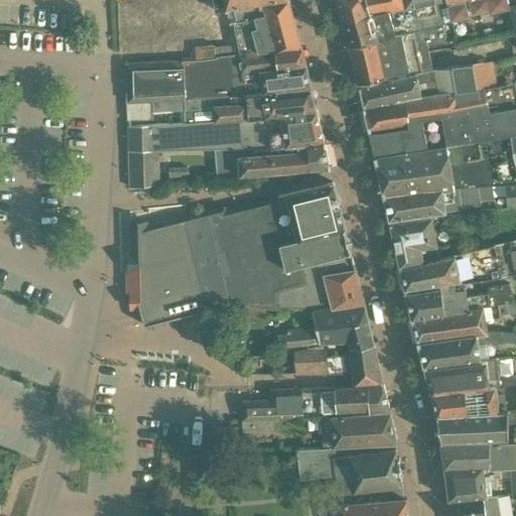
[(221,35),(222,45),(215,46),(215,44),(195,46),(196,60),(218,59),(247,55),(301,46),(288,0),(282,0),(269,2),(272,15),(236,22),(229,24),(231,34),(221,35)]
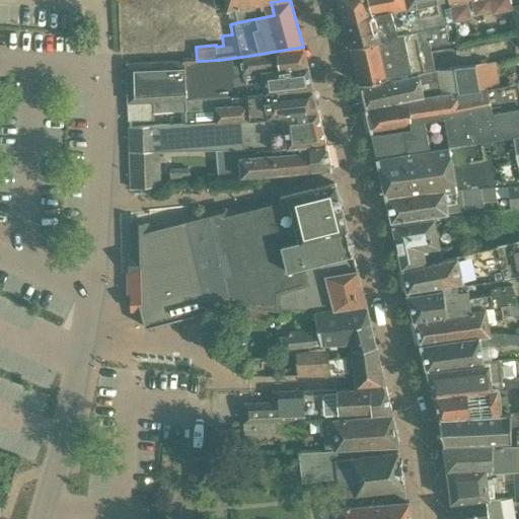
[(213,0),(216,12),(227,9),(230,24),(237,22),(274,15),(271,2),(284,0),(213,0)]
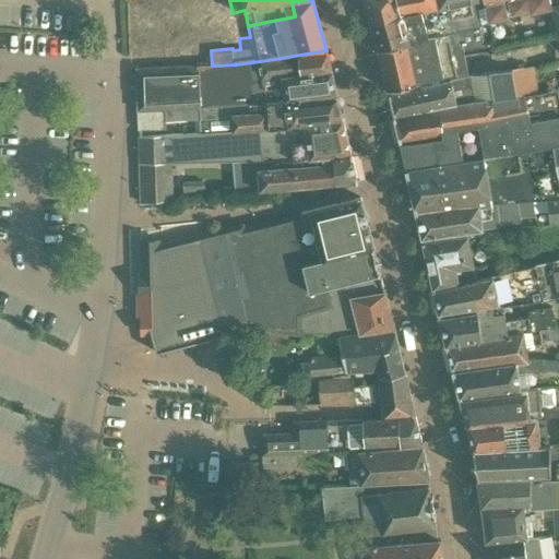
[(438,13),(436,0),(364,0),(371,25),(426,15),(438,13)]
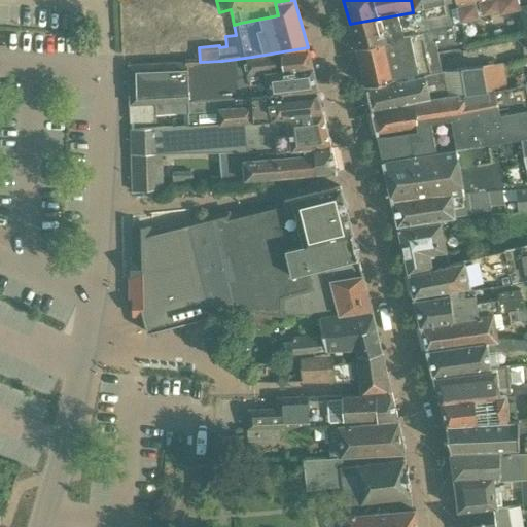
[(411,0),(413,12),(401,14),(405,35),(416,33),(452,25),(460,24),(460,22),(454,0),(411,0)]
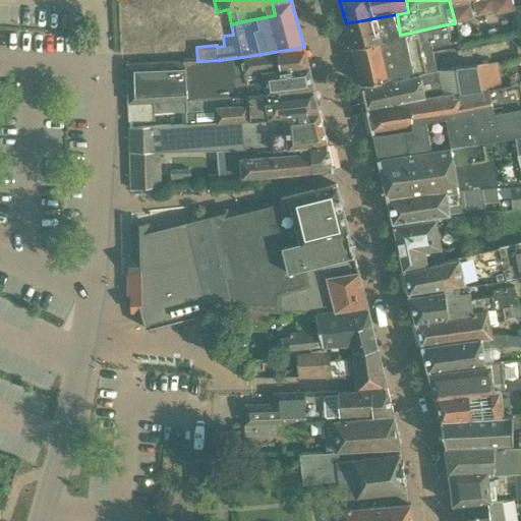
[(467,0),(449,0),(455,21),(472,17),(469,3),(467,0)]
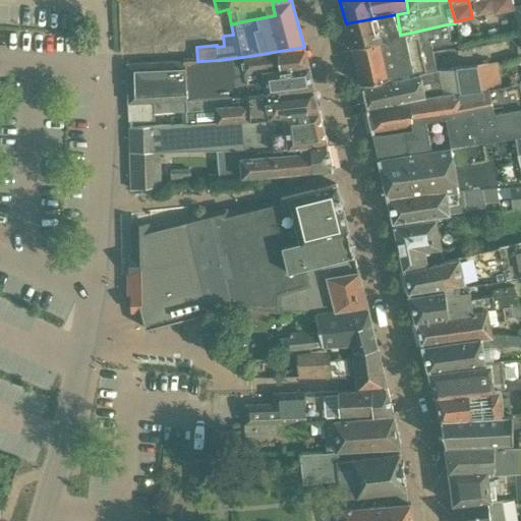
[(493,0),(467,0),(469,3),(475,2),(479,15),(495,11),(494,9),(495,8),(493,0)]
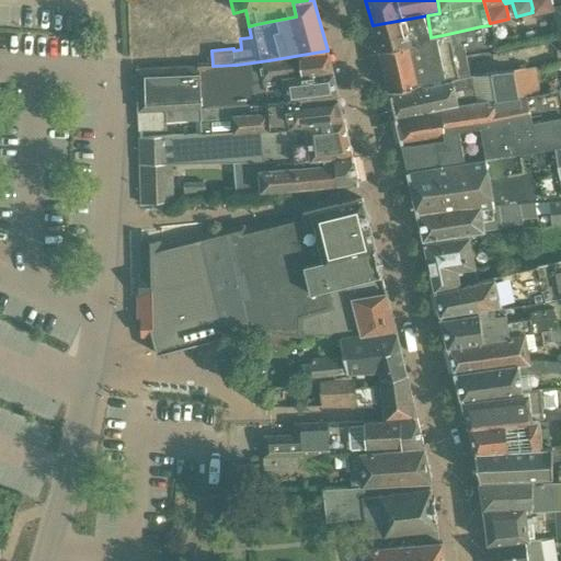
[(530,0),(533,9),(531,10),(533,12),(534,20),(554,14),(553,8),(550,0),(530,0)]
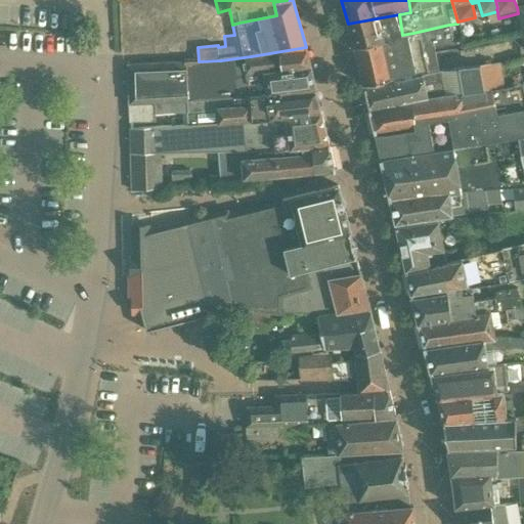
[(402,35),(399,14),(348,24),(354,47),(403,37),(402,35)]
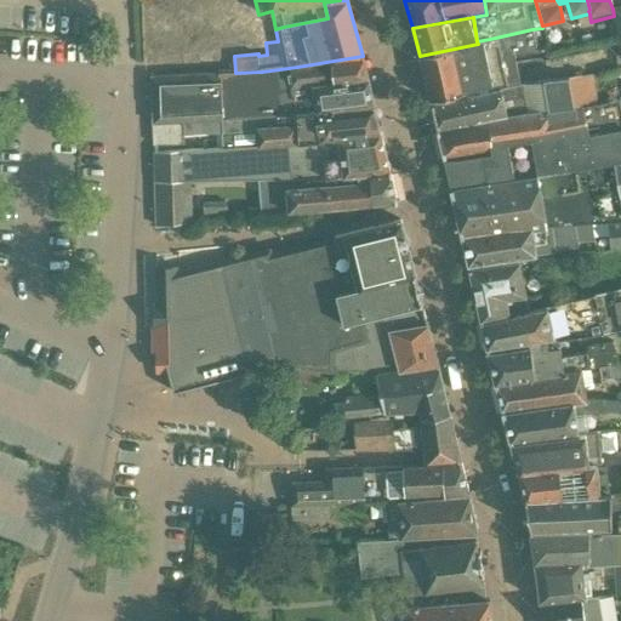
[(478,44),(420,56),(431,100),(443,97),(444,103),(494,91),(502,90),(520,86),(514,57),(537,52),(533,29),(490,39),(477,41),(478,44)]
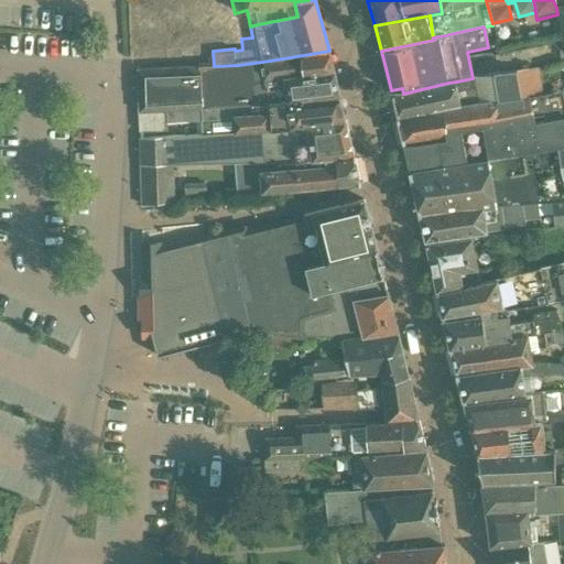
[(530,43),(529,34),(508,38),(509,46),(530,43)]
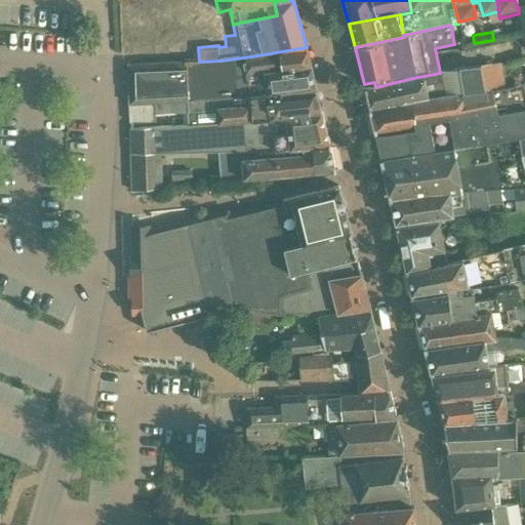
[(221,61),(199,62),(188,63),(189,82),(311,67),(307,47),(251,56),(221,61)]
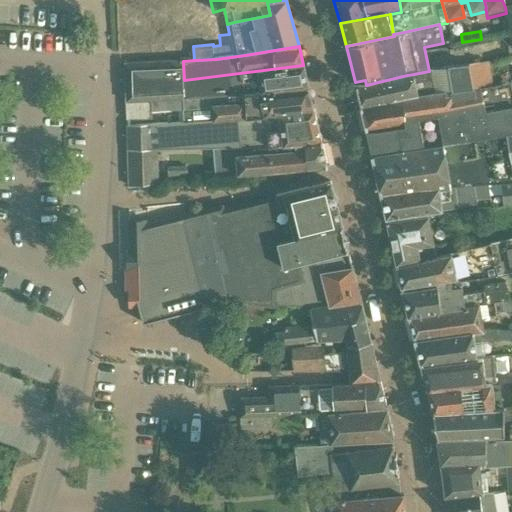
[(184,80),(183,61),(126,63),(127,101),(144,100),(246,93),(309,88),(303,65),(184,80)]
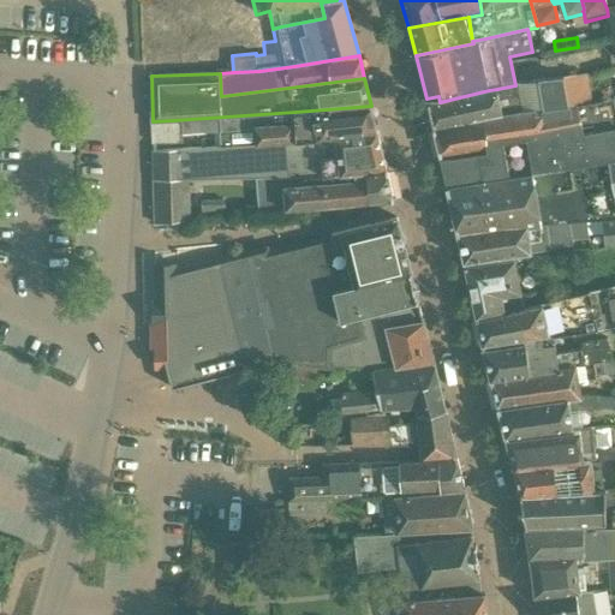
[(531,137),(485,145),(487,151),(442,159),(448,187),(451,187),(614,160),(614,129),(584,135),(577,106),(591,103),(584,73),(566,77),(571,103),(551,107),(556,139),(531,144),(531,137)]
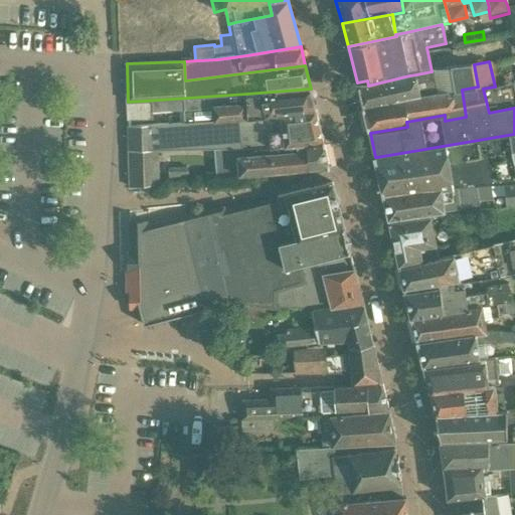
[(409,75),(368,86),(359,88),(364,108),(462,90),(478,87),(474,64),(472,64),(450,66),(450,67),(432,71),(416,74),(409,75)]
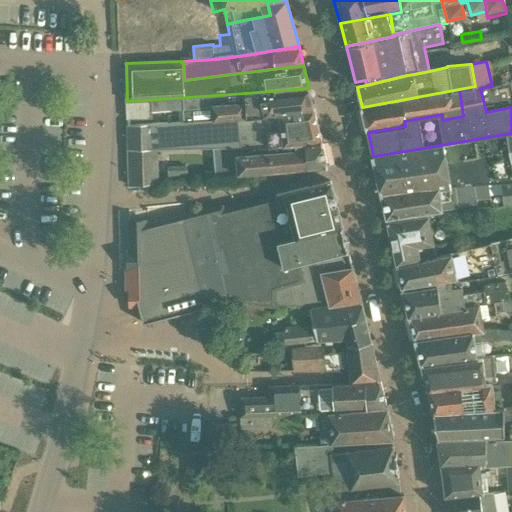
[(309,88),(246,93),(249,117),(314,110),(309,88)]
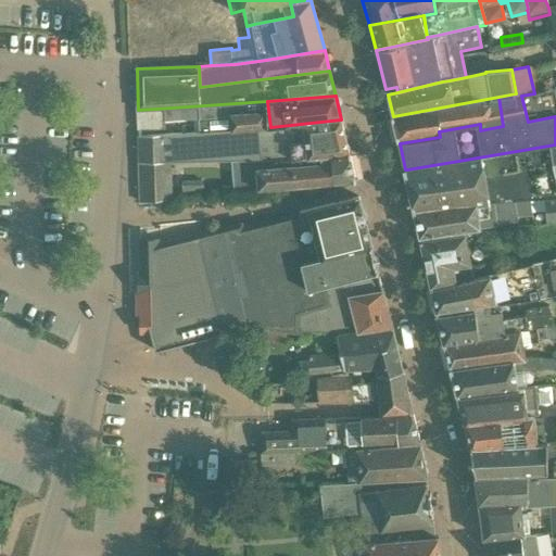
[(503,126),(498,97),(393,116),(392,116),(397,139),(438,133),(439,131),(480,124),(480,130),(503,126)]
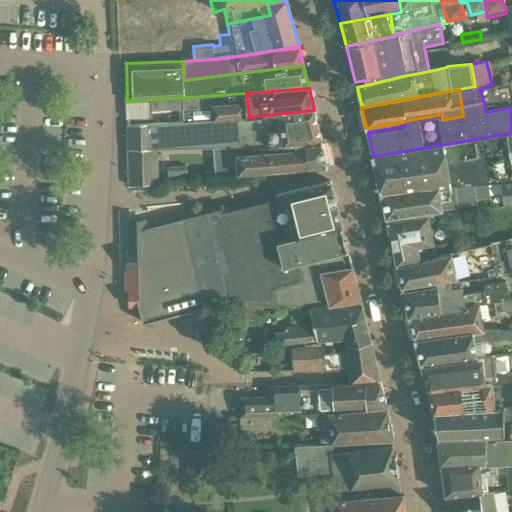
[(249,117),(246,93),(181,98),(182,112),(182,120),(249,117)]
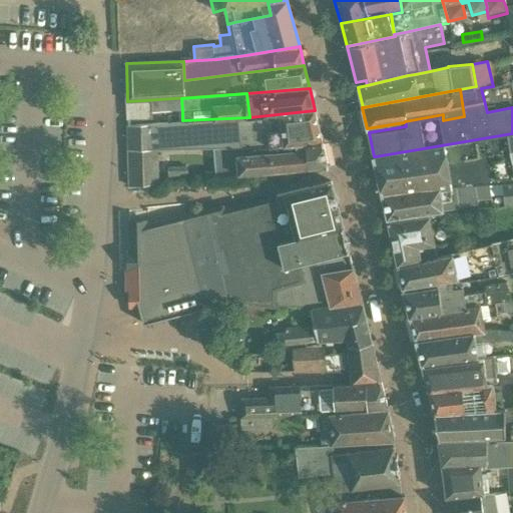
[(150,114),(182,112),(181,98),(144,100),(146,118),(150,118),(150,114)]
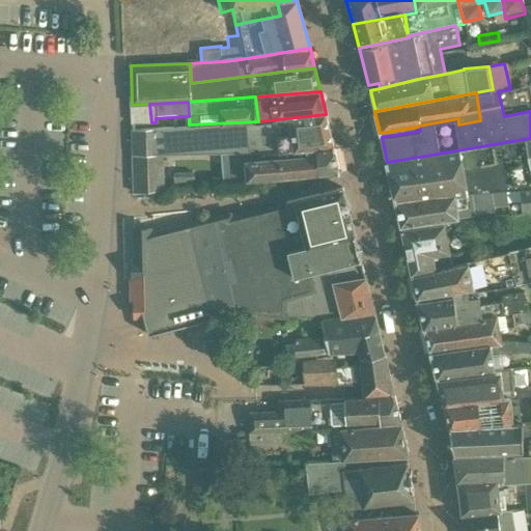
[(149,104),(132,105),(133,106),(132,106),(132,123),(151,122),(149,104)]
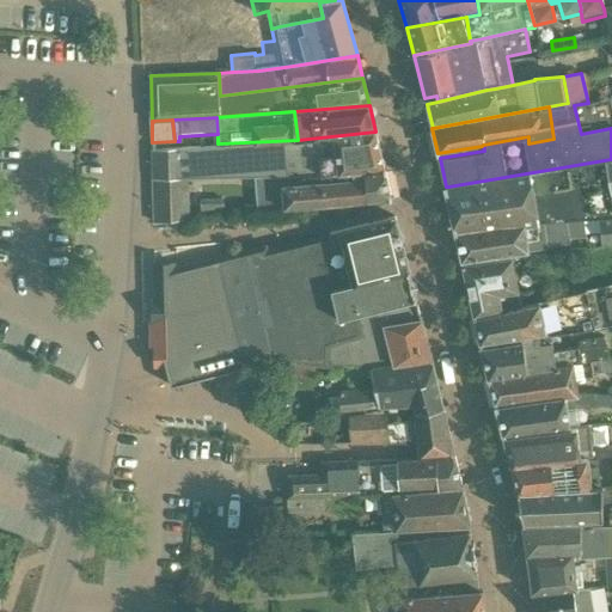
[(375,132),(298,140),(218,144),(219,151),(151,153),(153,224),(176,221),(188,220),(188,201),(188,177),(255,177),(270,177),(337,175),(384,169),(385,169),(375,132)]
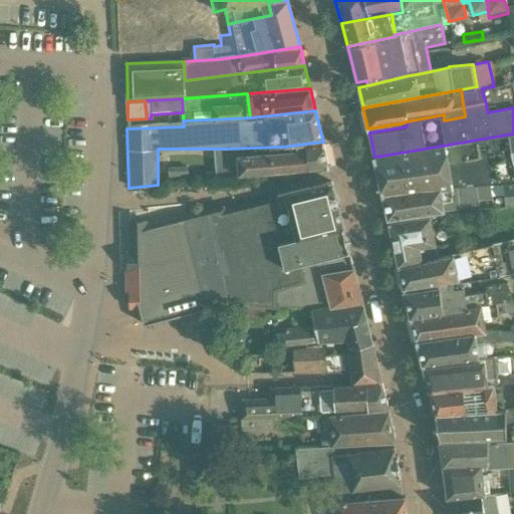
[(513,134),(376,157),(374,157),(382,194),(491,185),(501,184),(513,183),(513,134)]
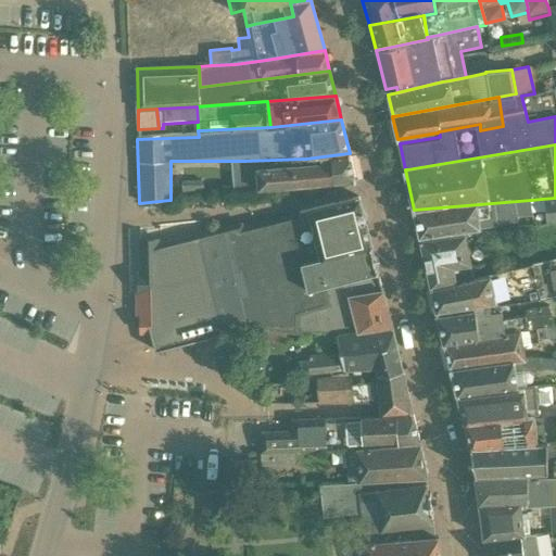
[(245,161),(231,161),(234,191),(245,190),(257,189),(328,182),(354,178),(349,153),(306,159),(245,161)]
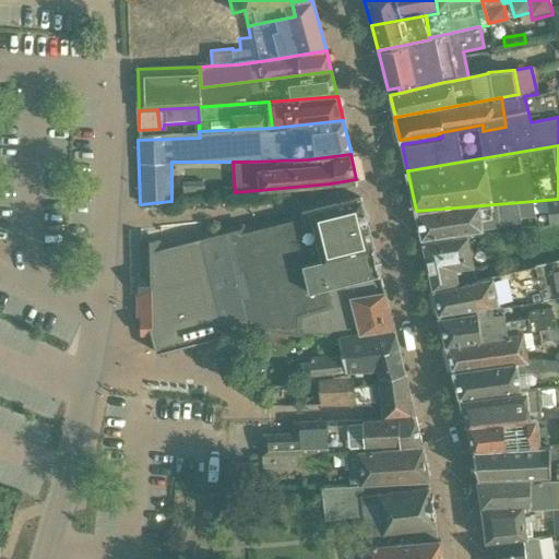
[(158,245),(141,245),(141,281),(142,296),(142,334),(151,333),(156,353),(212,339),(222,336),(225,335),(247,330),(301,334),(299,313),(334,304),(333,301),(383,293),(379,272),(372,247),(360,199),(245,228),(244,224),(202,235),(195,236),(158,246),(158,245)]
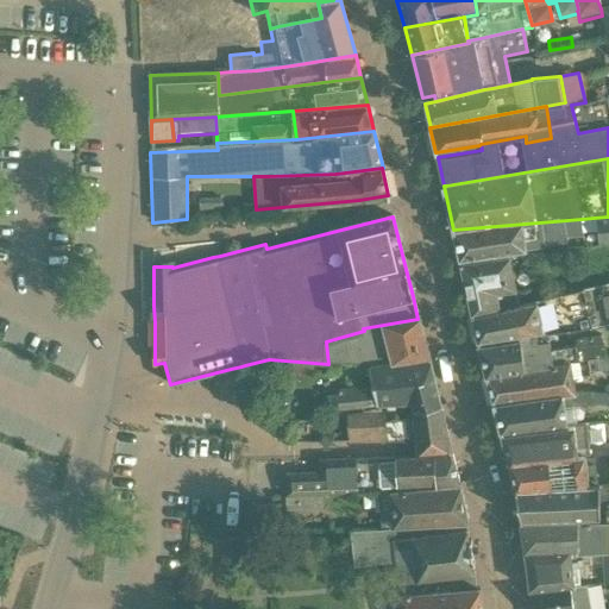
[(608,217),(594,218),(596,236),(597,245),(608,243),(608,217)]
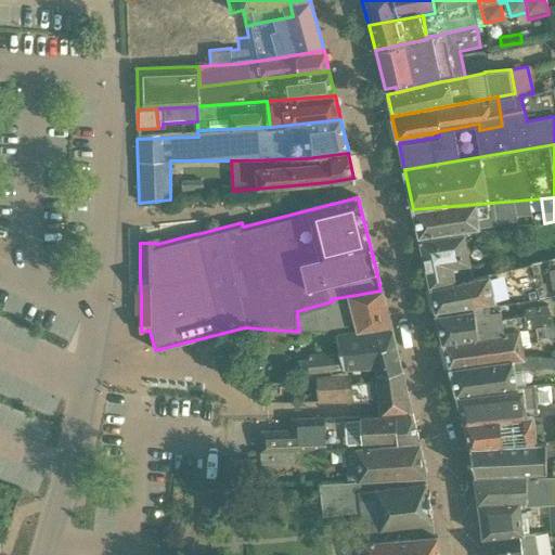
[(541,198),(530,199),(413,209),(420,235),(480,227),(497,226),(497,223),(516,220),(516,217),(543,215),(541,198)]
